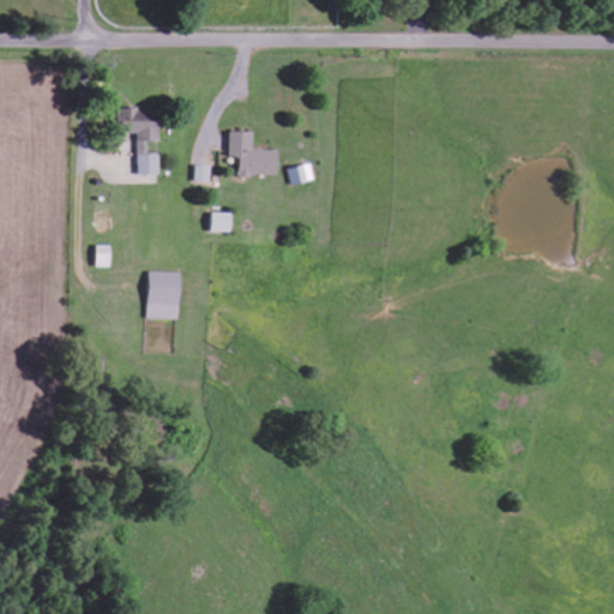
[(134,176),(157,175),(156,156),(144,156),(143,140),(152,140),(152,119),(132,119),(132,109),(113,109),(113,133),(134,133),(134,176)]
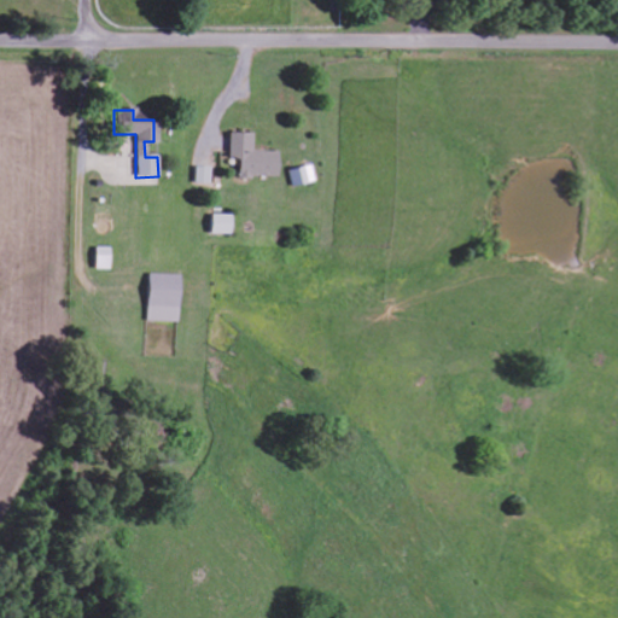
[(272,178),(273,152),(249,151),(249,133),(227,133),(226,159),(234,159),(234,176),(272,178)]
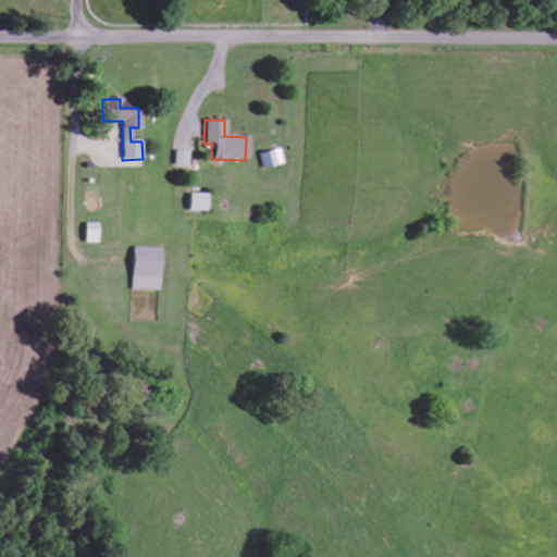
[(263,168),(280,164),(276,149),(260,152),(263,168)]
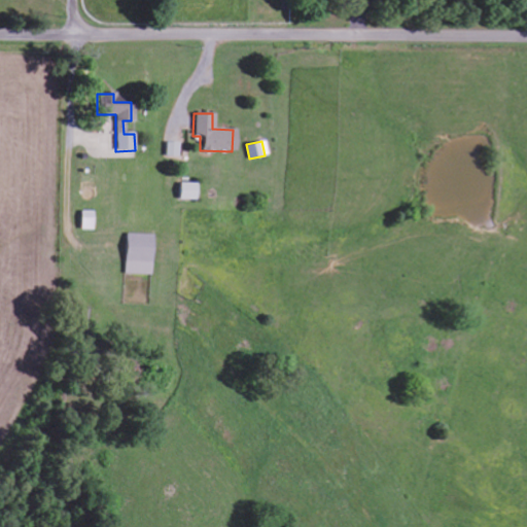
[(178,156),(178,143),(165,142),(165,155),(178,156)]
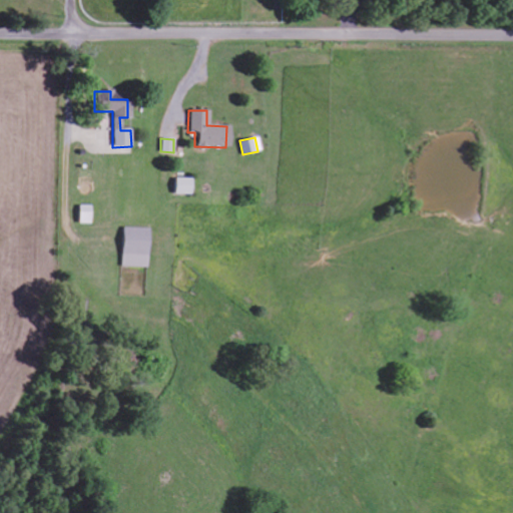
[(190,194),(191,178),(172,178),(171,194),(190,194)]
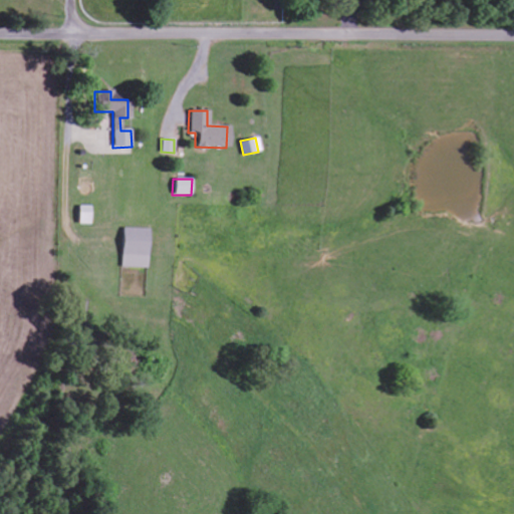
[(90,206),(78,206),(78,224),(91,224),(90,206)]
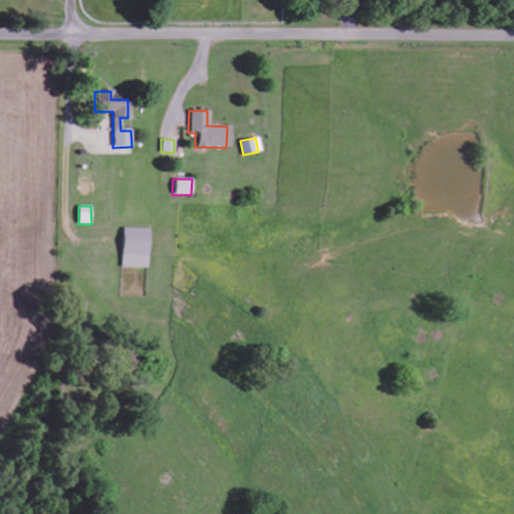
[(150,229),(122,228),(122,267),(149,268),(150,229)]
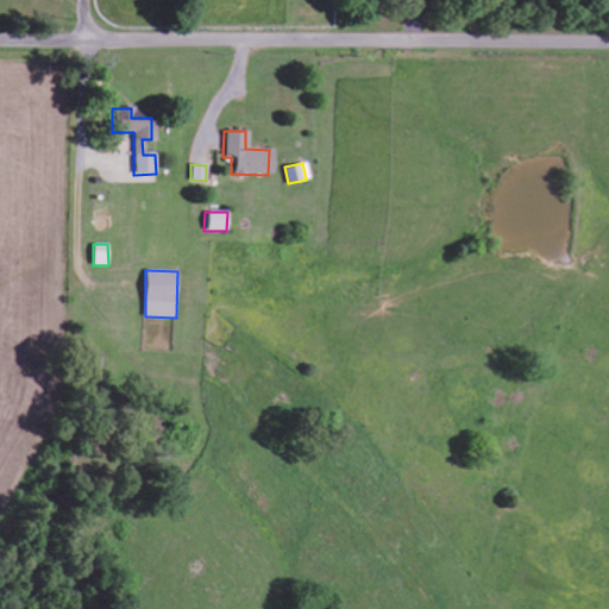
All buildings are outlined.
